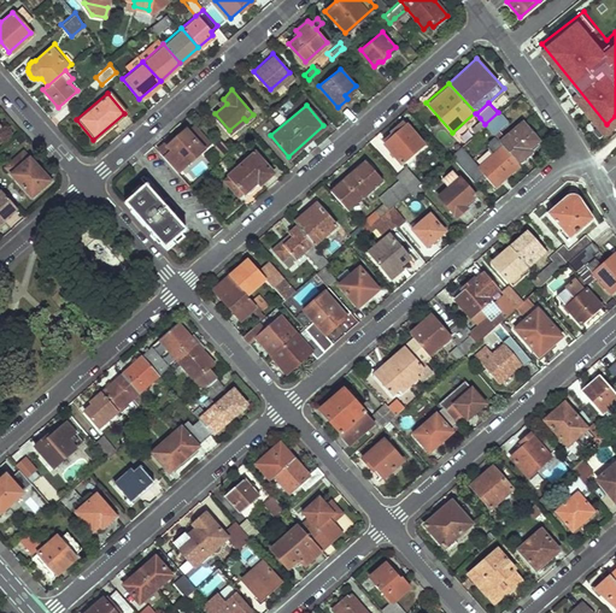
[(485,124),(492,133),(508,119),(500,111),(498,112),(485,124)]
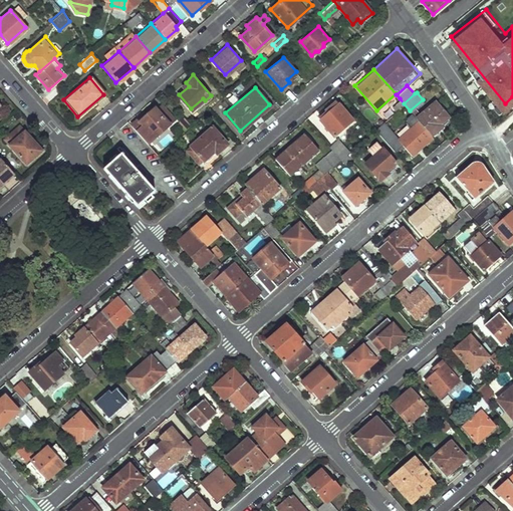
[(404,103),(400,98),(392,105),(396,110),(404,103)]
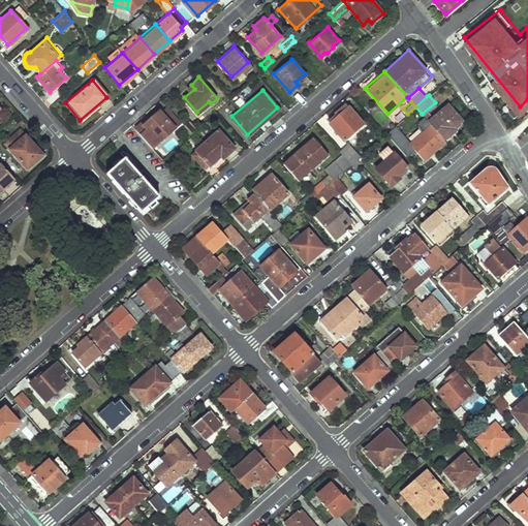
[(427,121),(443,140),(455,128),(454,126),(461,120),(446,104),(427,121)]
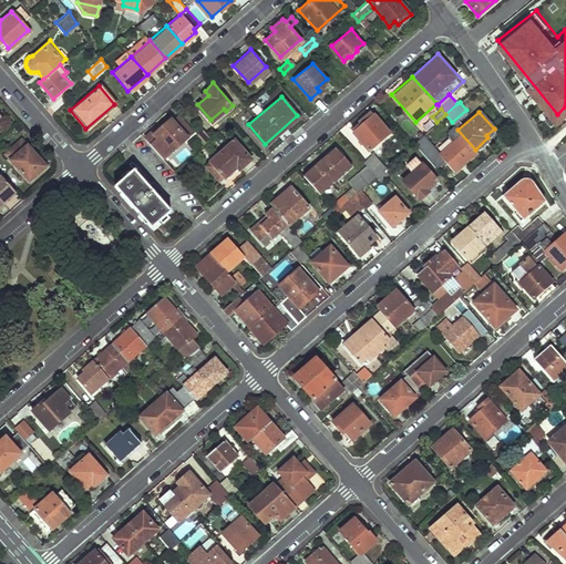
[(178,114),(172,120),(186,135),(193,130),(178,114)]
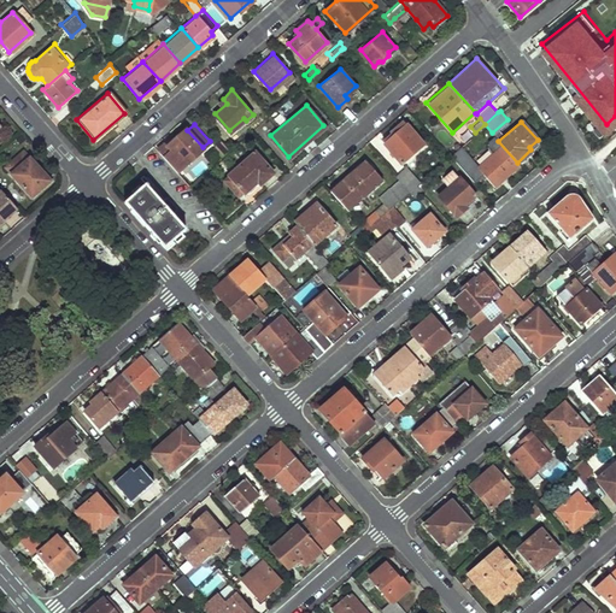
[(385,142),(402,163),(423,143),(405,124),(385,142)]
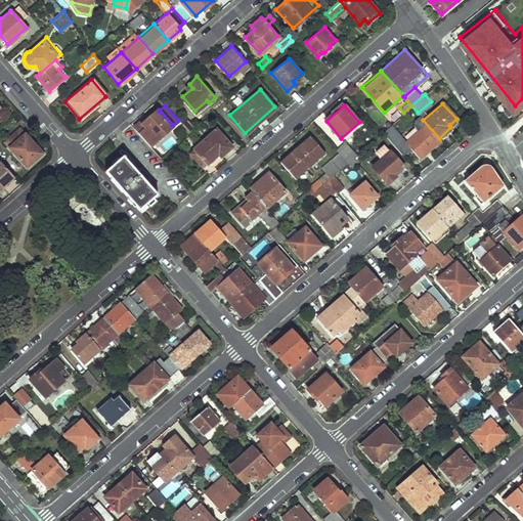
[(134,128),(149,144),(172,125),(159,111),(158,109),(134,128)]
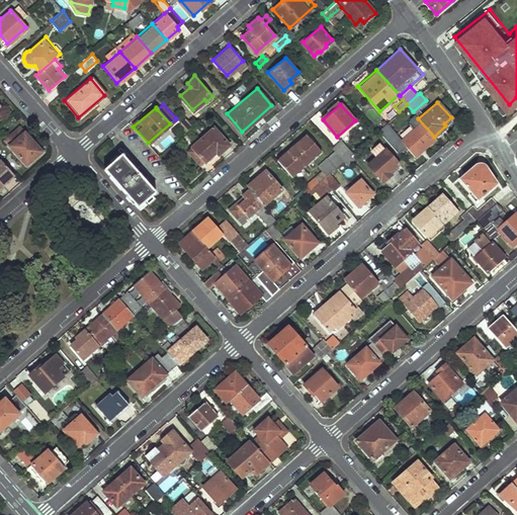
[(401,140),(412,153),(420,146),(423,149),(435,139),(434,137),(418,118),(414,114),(410,117),(410,122),(414,127),(401,140)]
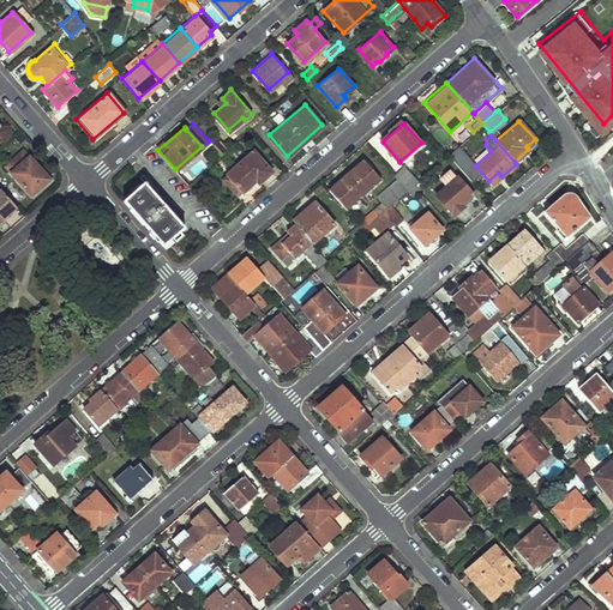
[(218,137),(214,142),(223,152),(228,149),(218,137)]
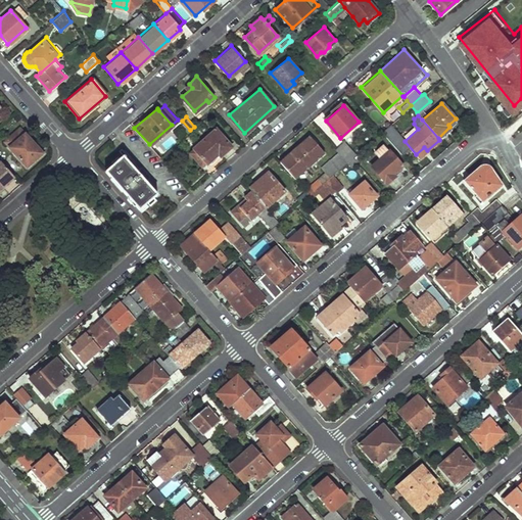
[(389,127),(396,136),(406,127),(398,119),(389,127)]
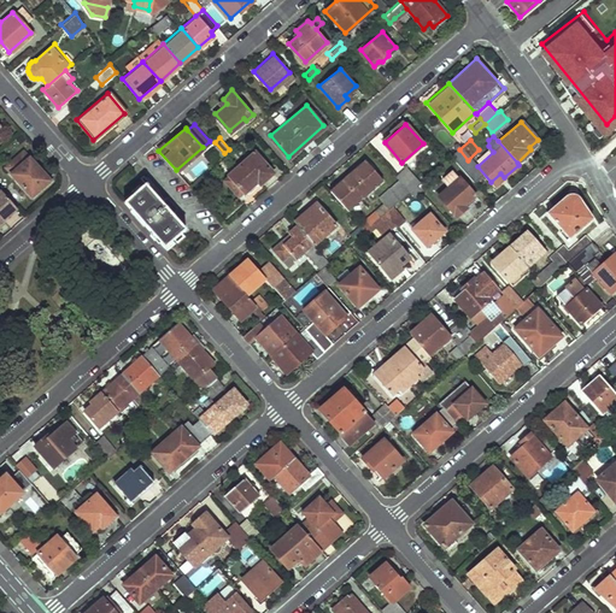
[(449,154),(461,168),(468,160),(459,149),(457,147),(449,154)]
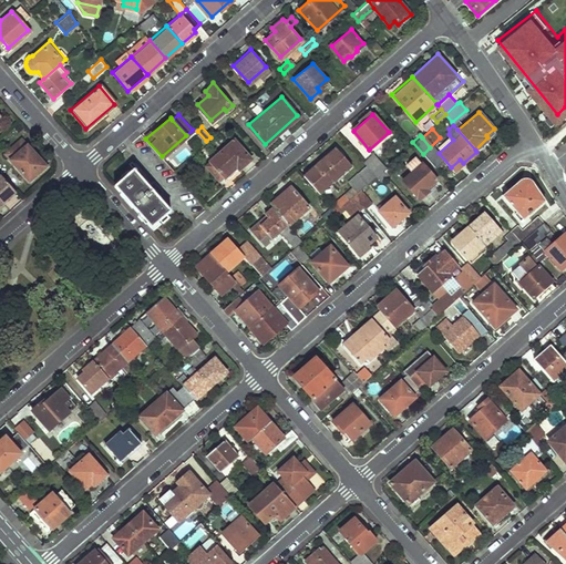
[(7,151),(30,178),(45,164),(22,137),(7,151)]
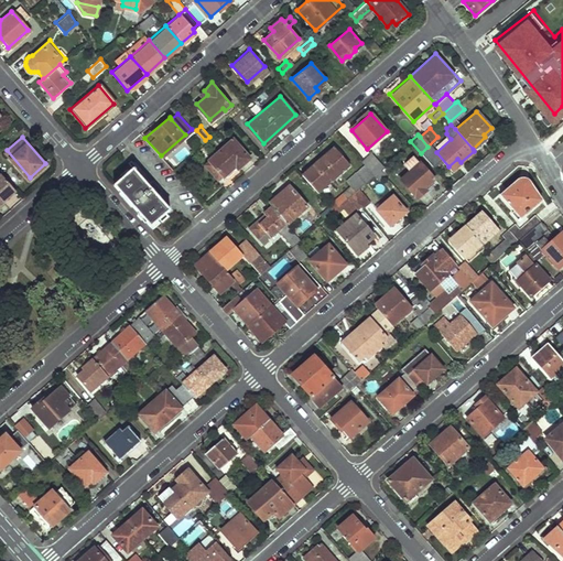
[(208,159),(223,175),(236,164),(238,166),(249,157),(234,138),(208,159)]
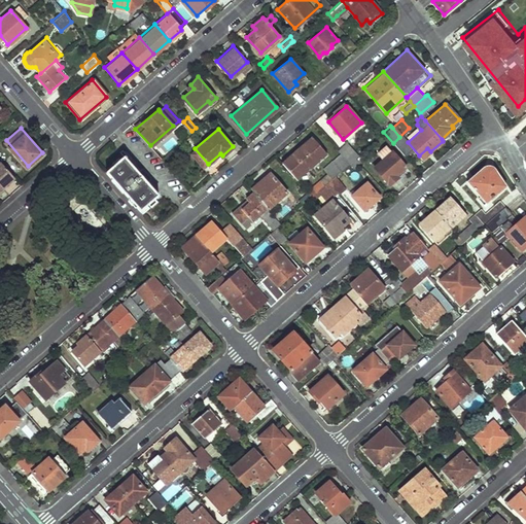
[(282,162),(297,179),(325,153),(312,137),(282,162)]
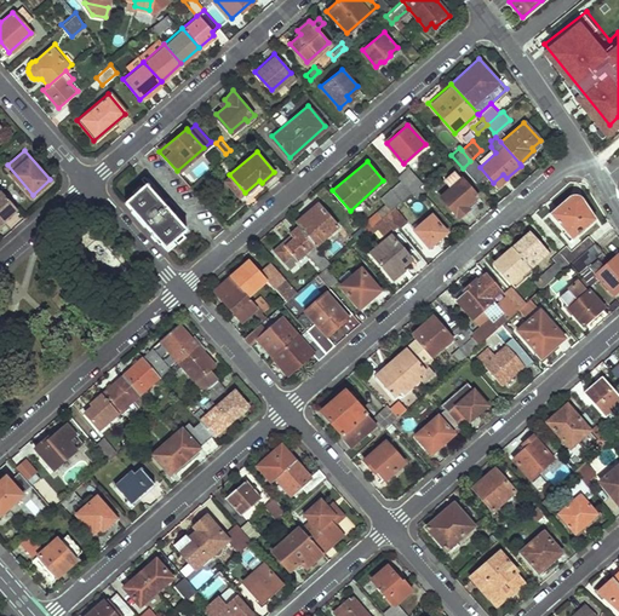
[(411,191),(418,184),(422,182),(408,166),(396,176),(401,180),(411,191)]
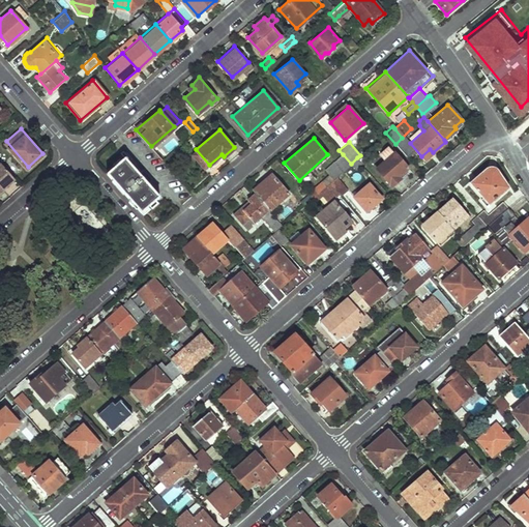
[(124,157),(138,172),(141,168),(122,147),(118,150),(124,157)]
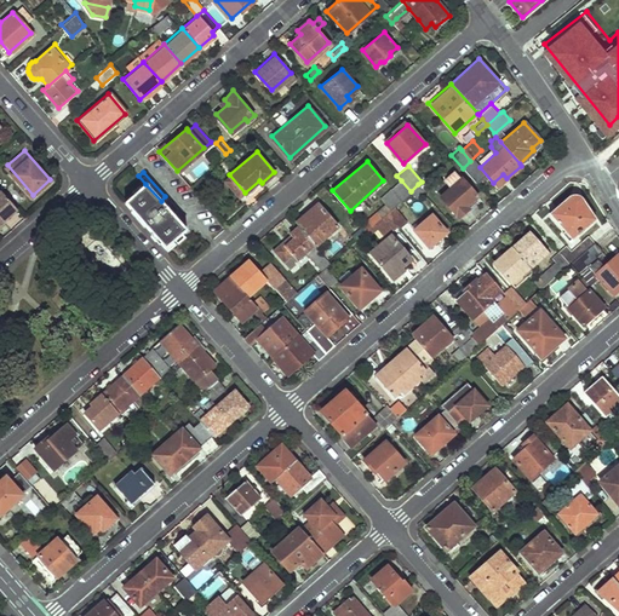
[(493,183),(497,186),(506,178),(503,174),(493,183)]
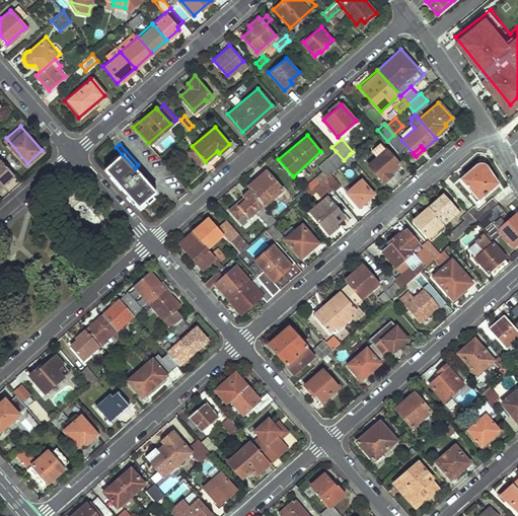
[(369,165),(383,180),(392,173),(390,170),(398,163),(386,148),(369,165)]
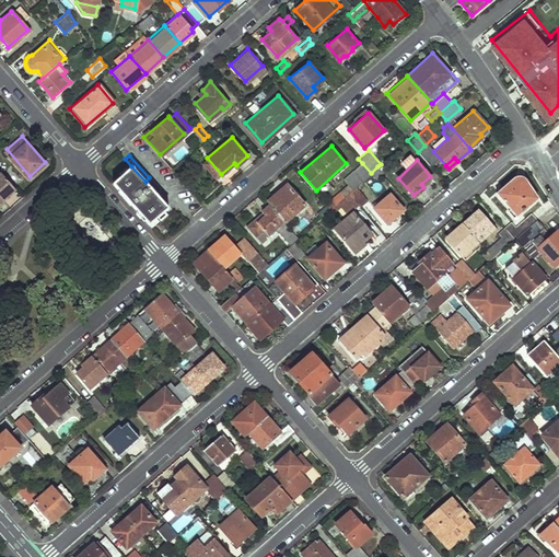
[(326,201),(330,207),(337,202),(347,194),(356,186),(371,173),(362,163),(344,181),(347,184),(326,201)]
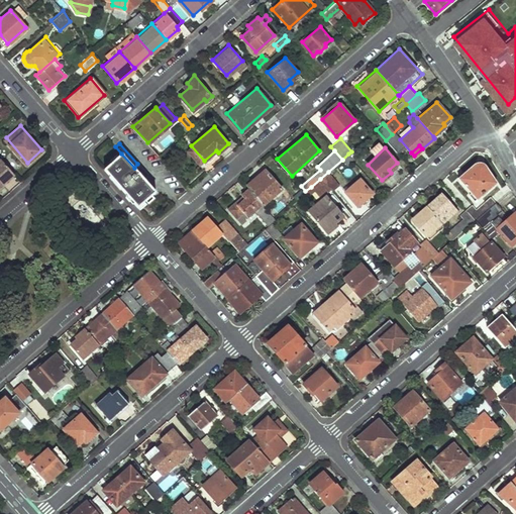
[(103,168),(137,206),(156,190),(145,179),(134,168),(121,153),(103,168)]
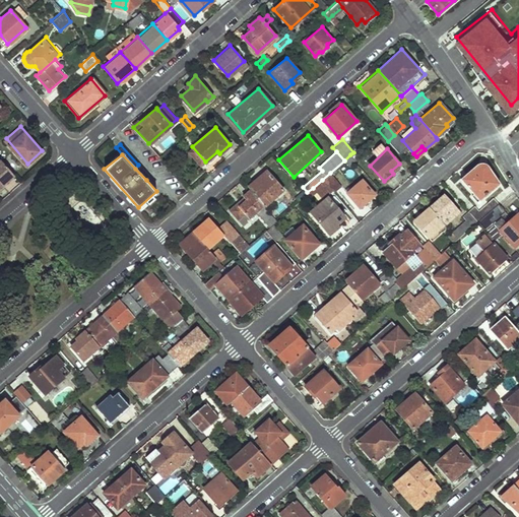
[(344,160),(348,166),(355,160),(350,154),(344,160)]
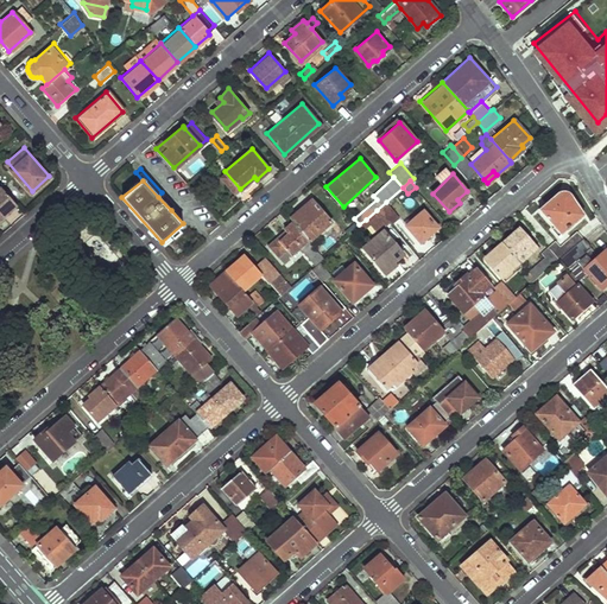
[(0,216),(17,203),(1,185),(0,185),(0,216)]
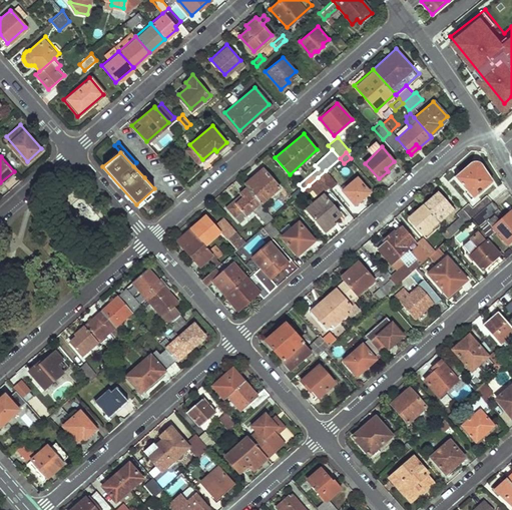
[(133,166),(144,177),(147,169),(138,161),(136,162),(133,166)]
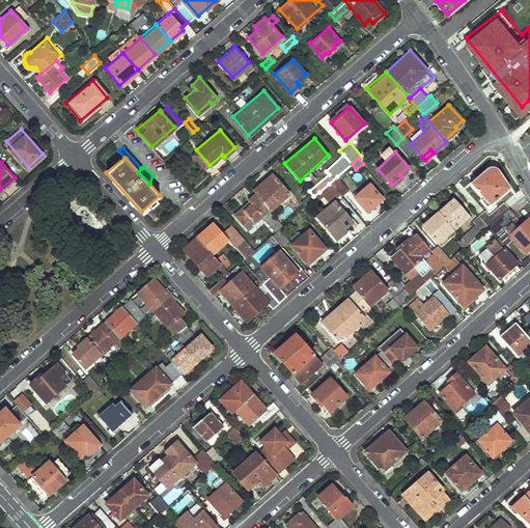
[(473,183),(491,203),(509,188),(500,171),(498,172),(497,170),(495,169),(494,168),(492,168),(491,169),(490,168),(473,183)]
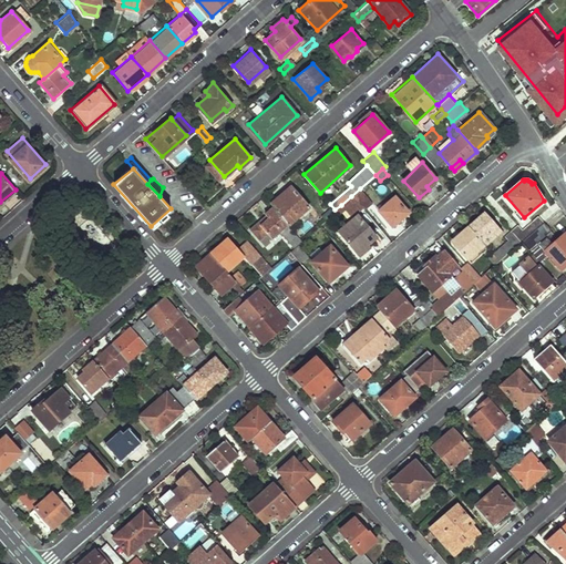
[(271,206),(287,224),(308,206),(290,186),(281,194),(284,196),(271,206)]
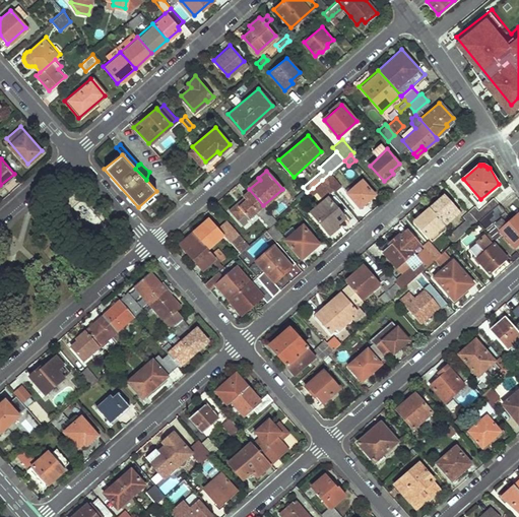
[(330,173),(322,180),(330,189),(332,191),(339,185),(330,173)]
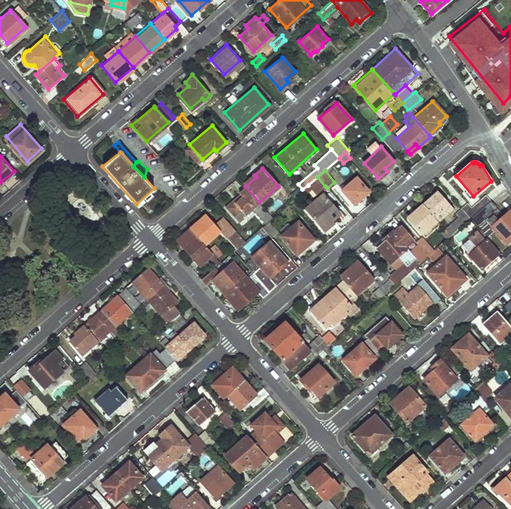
[(308,185),(316,193),(325,186),(317,177),(308,185)]
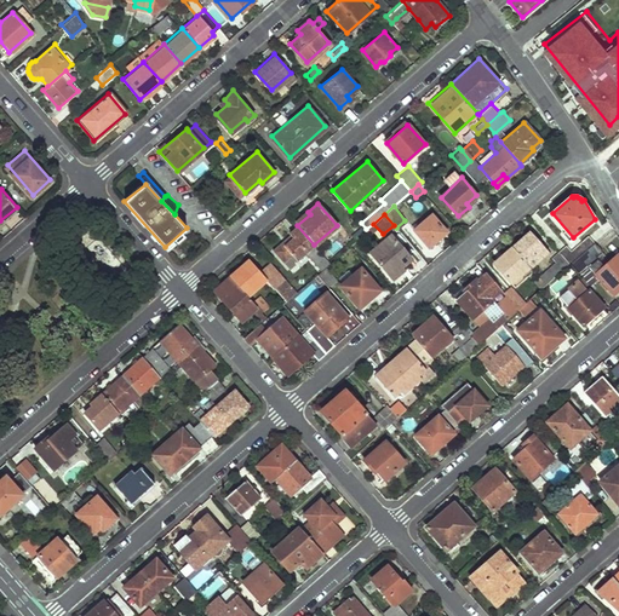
[(413,229),(429,246),(445,230),(431,214),(413,229)]
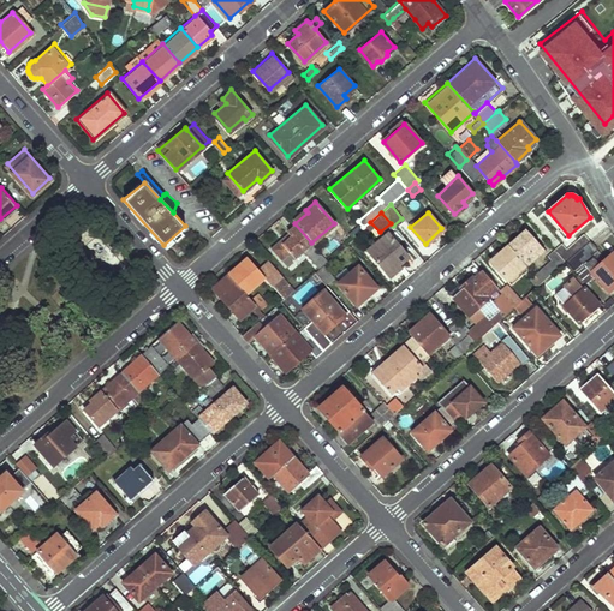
[(270,249),(280,259),(291,251),(296,257),(304,250),(311,243),(294,223),(287,231),(288,232),(270,249)]
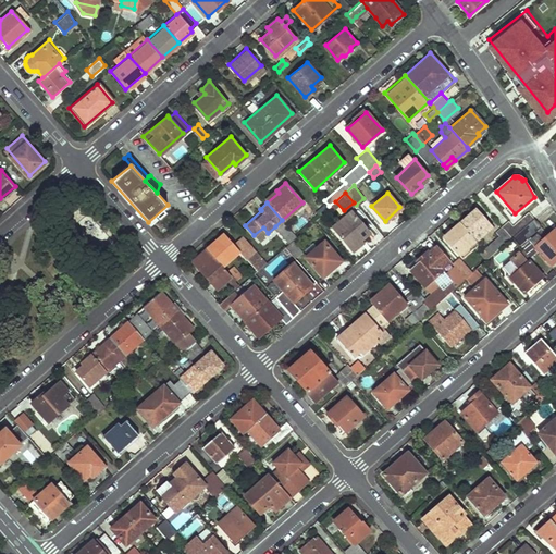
[(477,239),(478,241),(493,228),(476,208),(460,222),(477,239)]
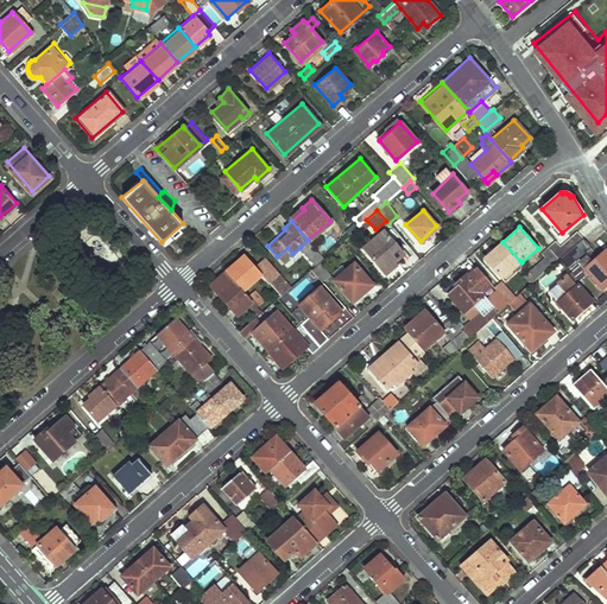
[(550,247),(560,258),(585,236),(579,229),(561,245),(557,241),(550,247)]
